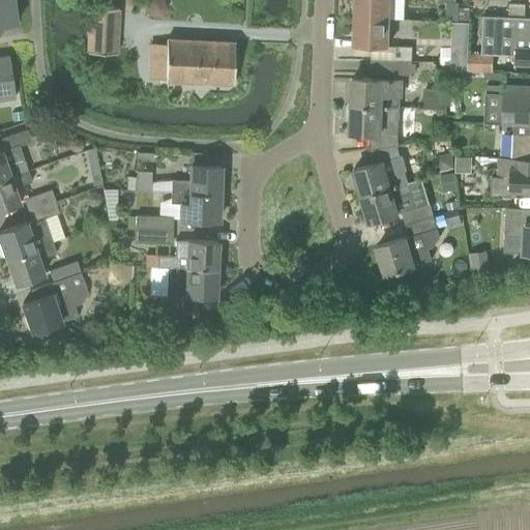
[(7,0),(0,0),(0,25),(16,23),(16,25),(17,25),(15,9),(9,10),(7,0)]
